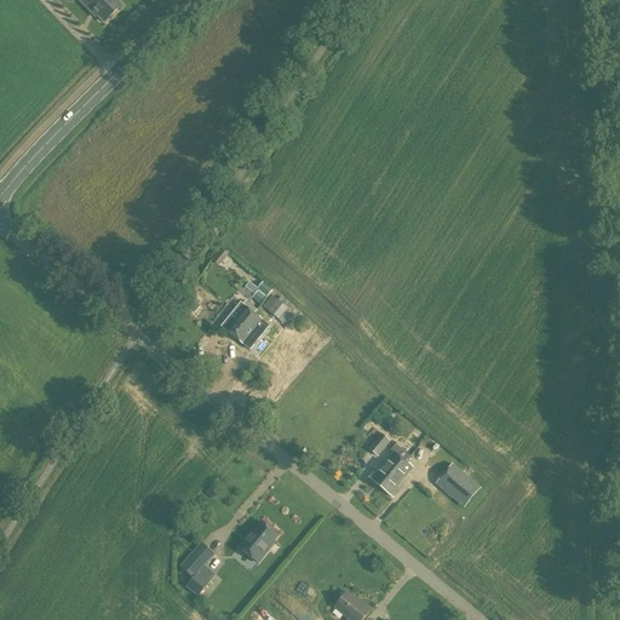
[(82,0),(104,23),(121,6),(115,0),(82,0)]
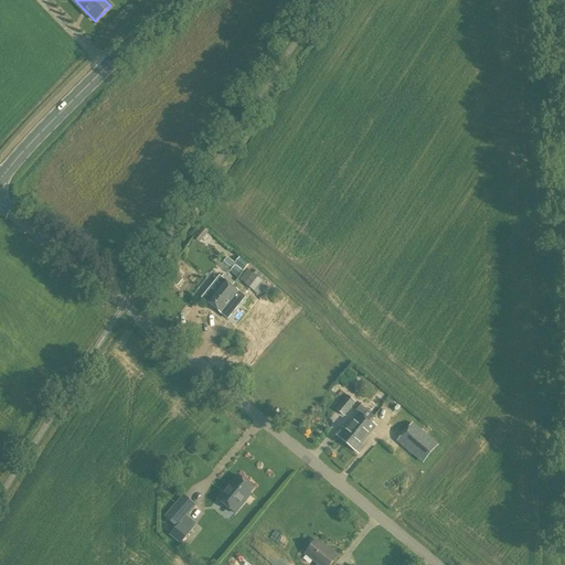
[(244,272),(248,265),(240,257),(235,264),(244,272)]
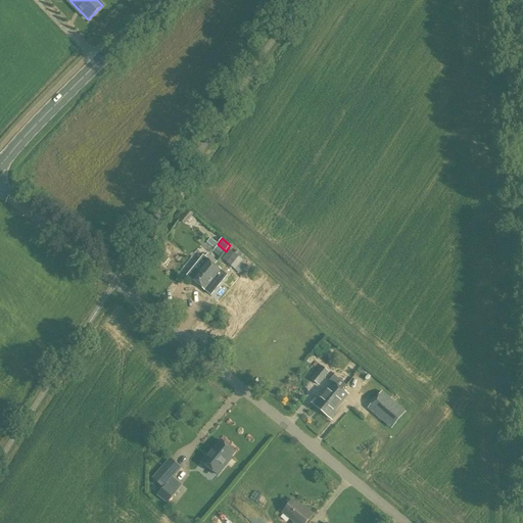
[(218,245),(214,251),(221,256),(225,251),(218,245)]
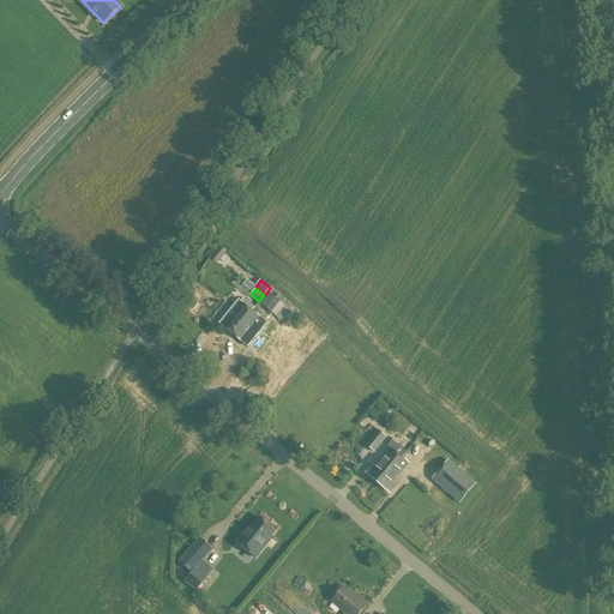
[(288,301),(278,294),(266,308),(276,317),(286,306),(288,301)]
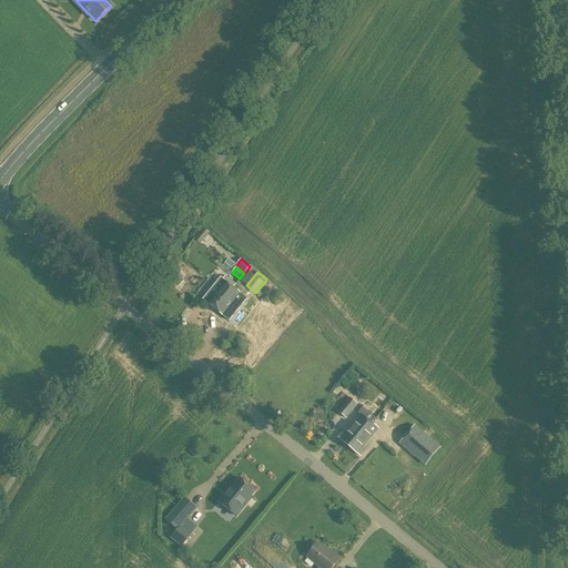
[(183,282),(176,276),(172,282),(179,287),(183,282)]
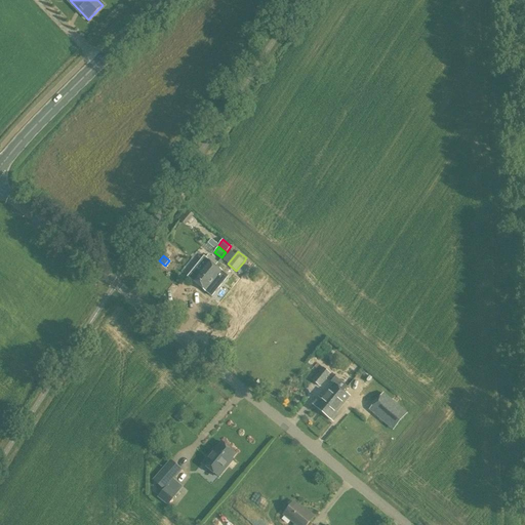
[(208,294),(214,287),(211,285),(223,272),(205,257),(200,265),(202,267),(198,272),(194,269),(188,277),(208,294)]
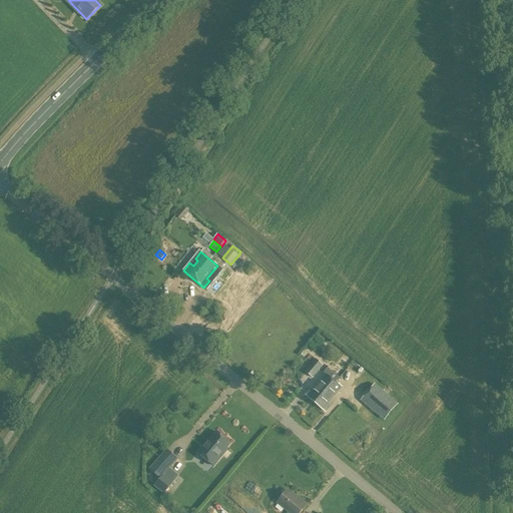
[(313,378),(324,365),(316,359),(305,372),(313,378)]
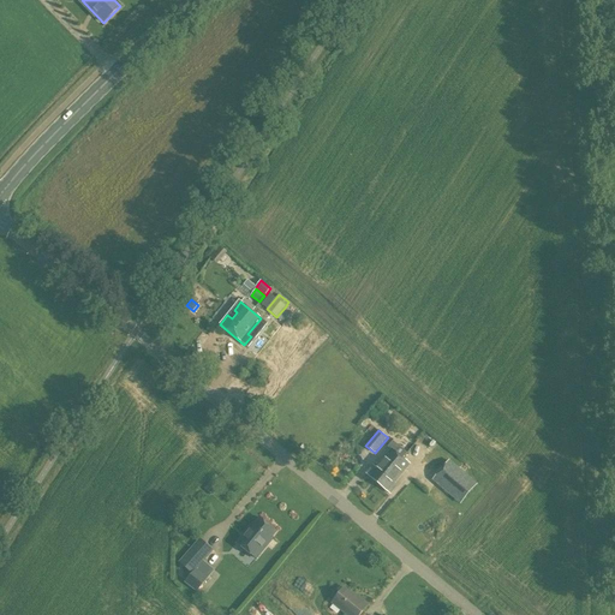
[(395,466),(402,458),(393,451),(377,469),(375,466),(368,475),(381,485),(395,466)]
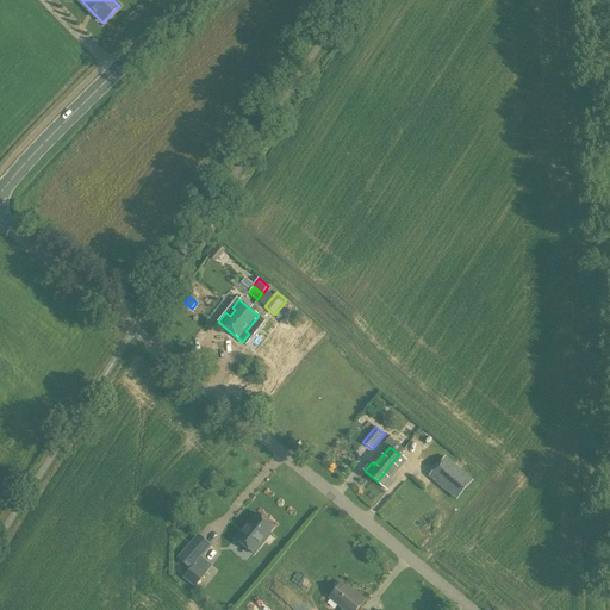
[(392,462),(378,481),(388,490),(394,483),(392,480),(408,461),(399,454),(392,462)]
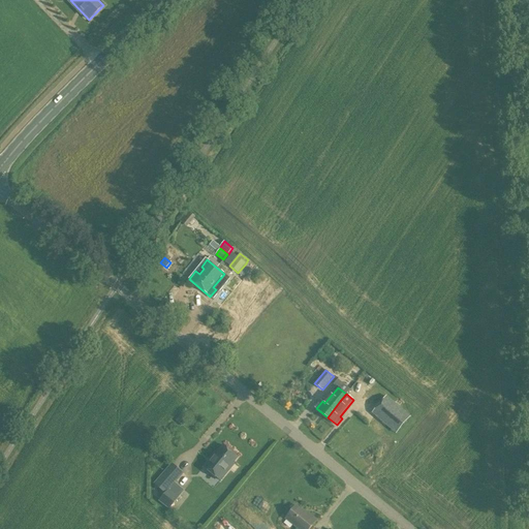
[(386,396),(373,412),(397,431),(410,415),(386,396)]
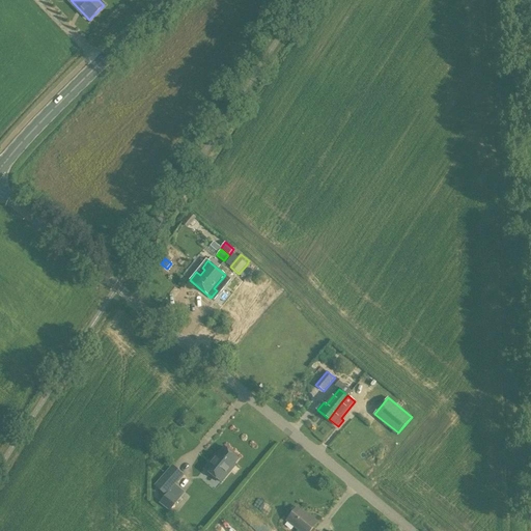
[(188,422),(182,417),(176,422),(184,428),(188,422)]
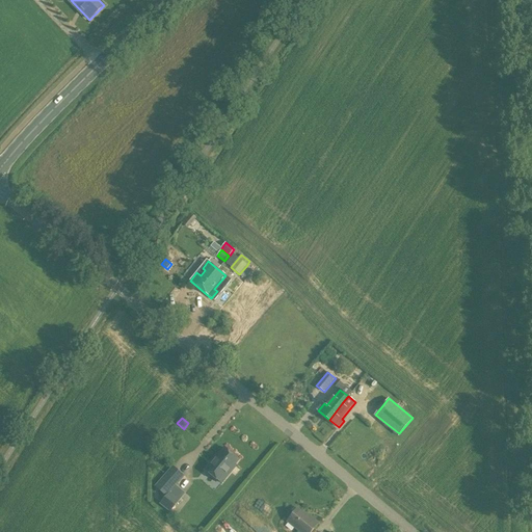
[(379,433),(383,427),(379,424),(374,430),(379,433)]
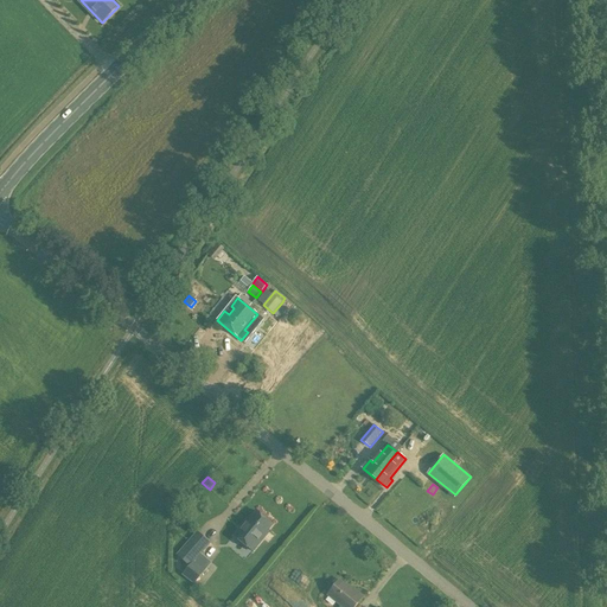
[(251,519),(250,518),(236,536),(254,551),(269,534),(268,532),(274,525),(259,512),(251,519)]
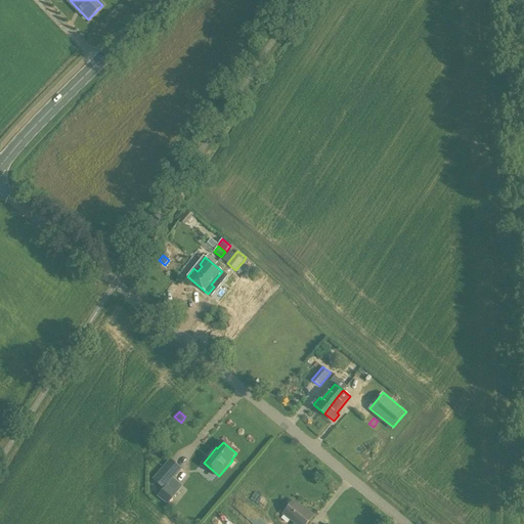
[(167,505),(177,493),(168,485),(182,469),(170,459),(153,479),(164,489),(158,495),(167,505)]
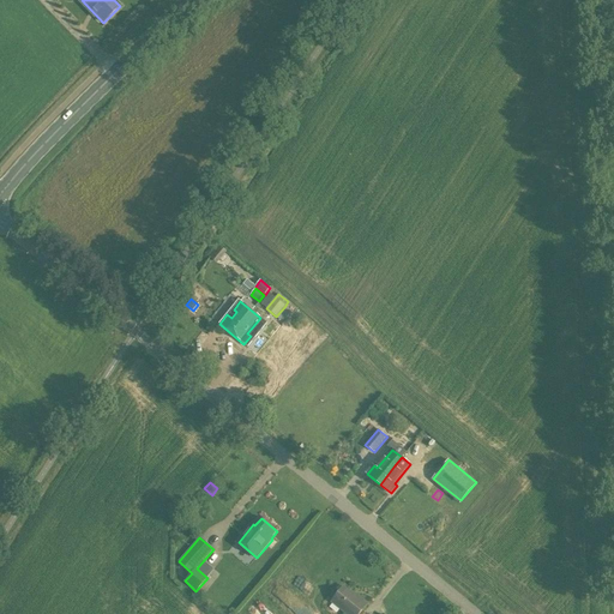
[(359,597),(345,588),(333,602),(348,613),(361,613),(369,605),(359,596),(359,597)]
